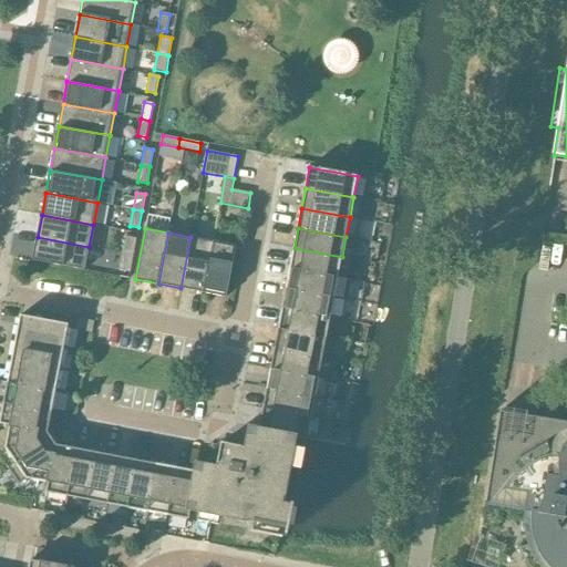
[(122,253),(133,255),(136,238),(125,236),(122,253)]
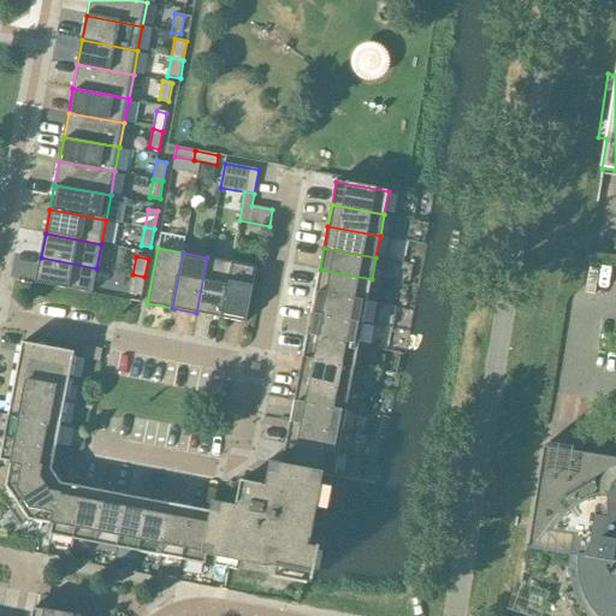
[(96,268),(41,258),(36,283),(92,294),(96,268)]
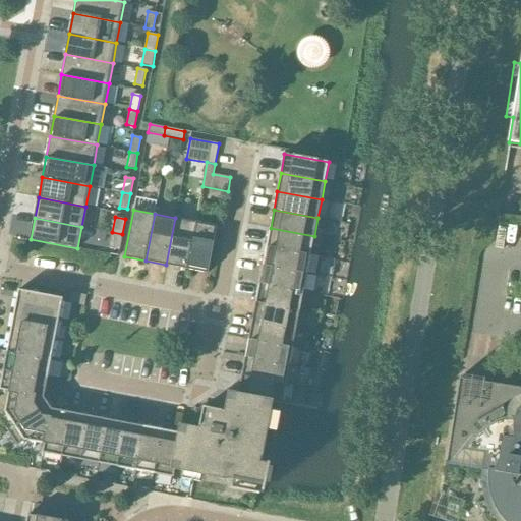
[(166,265),(186,269),(195,222),(175,218),(166,265)]
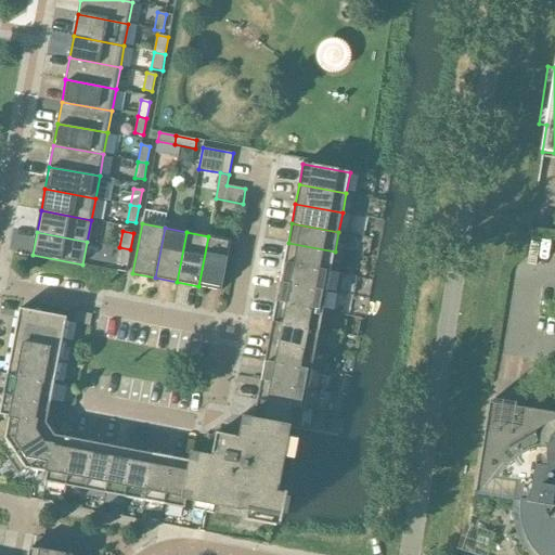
[(208,236),(198,286),(221,291),(231,241),(208,236)]
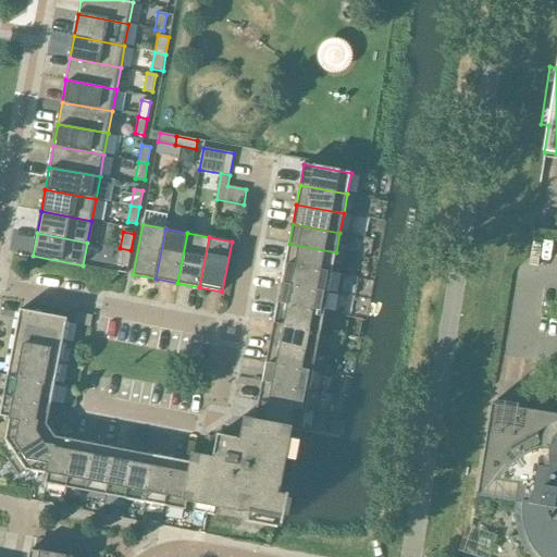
[(332,272),(336,252),(289,244),(285,263),(332,272)]
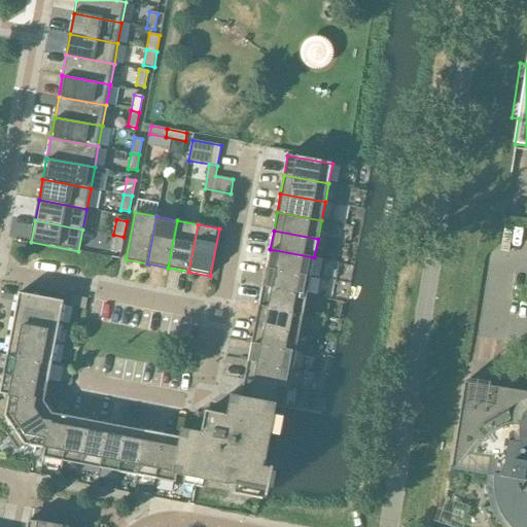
[(124,237),(113,235),(110,250),(120,252),(124,237)]
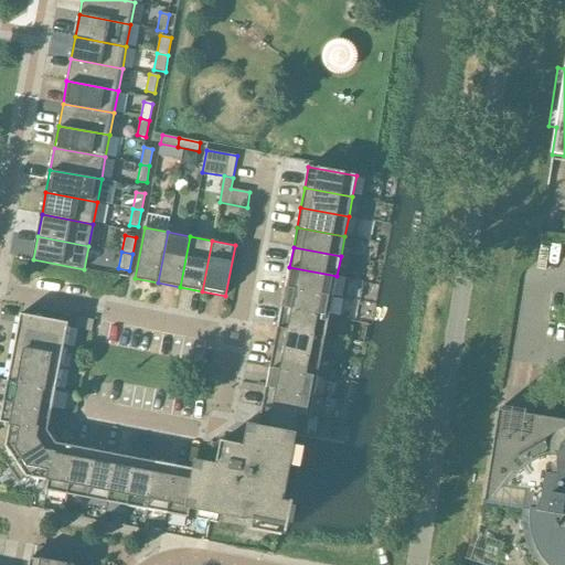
[(333,296),(337,276),(289,267),(286,287),(333,296)]
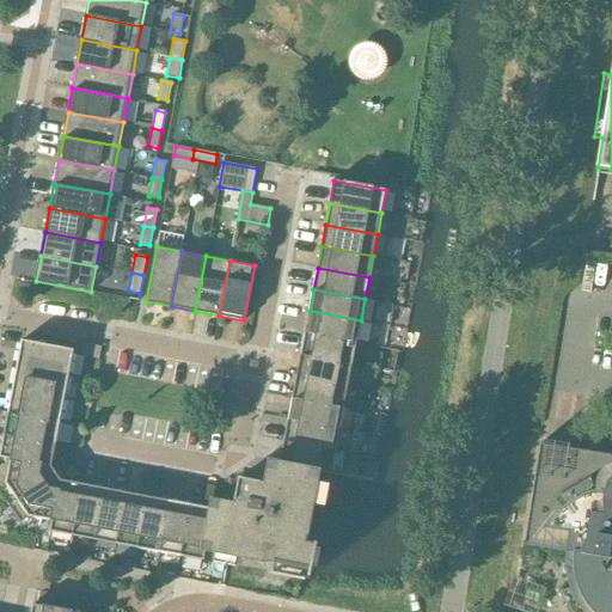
[(357,342),(361,320),(310,311),(305,332),(357,342)]
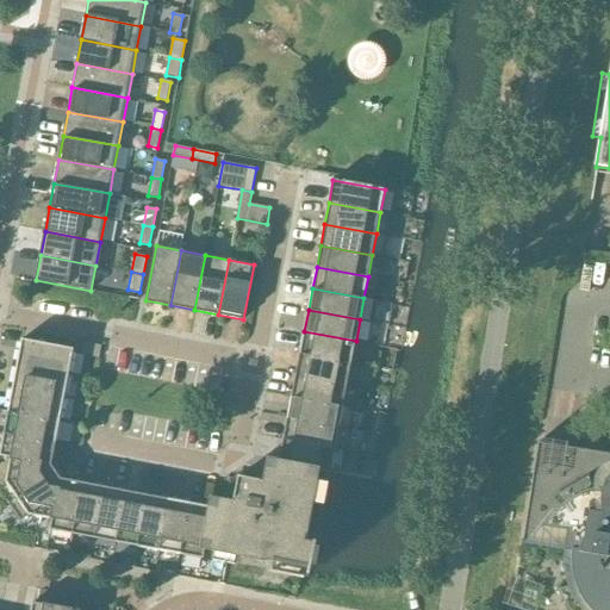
[(352,363),(356,341),(304,331),(300,353),(352,363)]
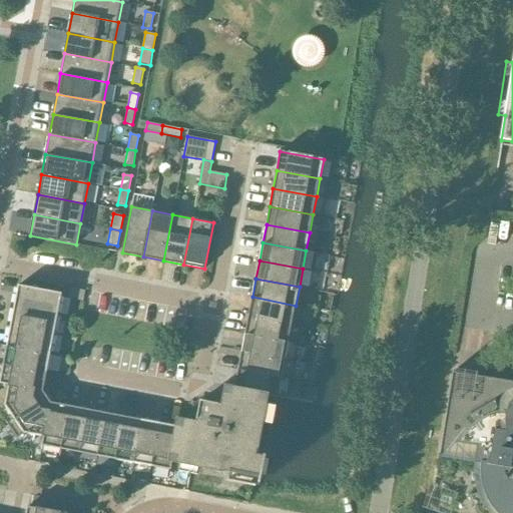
[(15,305),(59,313),(62,293),(19,285),(15,305)]
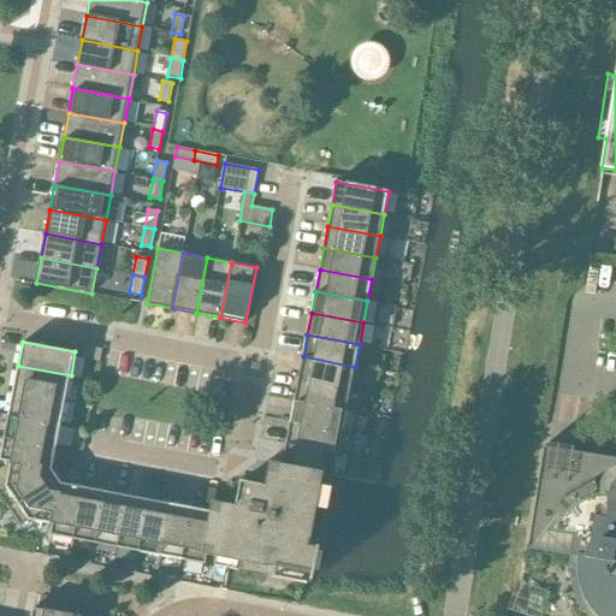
[(100,361),(102,349),(84,345),(82,357),(100,361)]
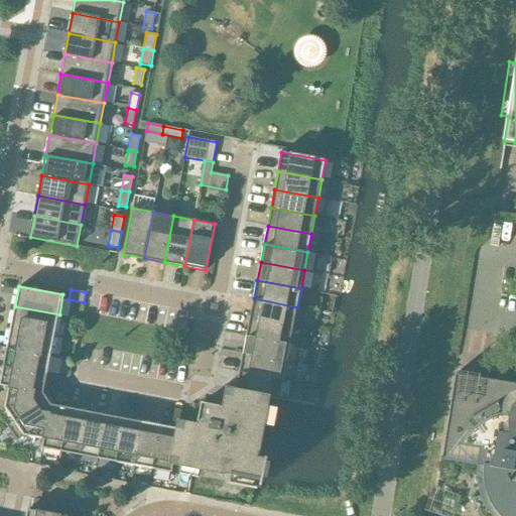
[(294,326),(297,307),(254,298),(250,317),(294,326)]
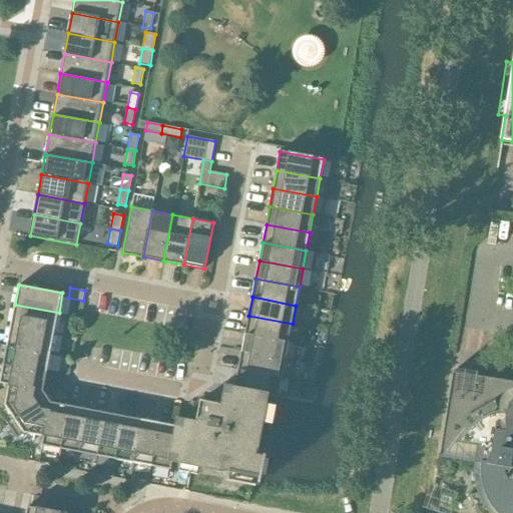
[(59,313),(15,305),(11,304),(7,326),(11,327),(54,336),(59,313)]
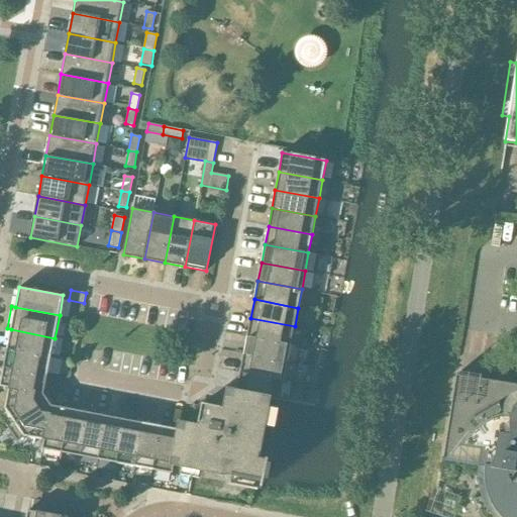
[(250,318),(247,336),(291,344),(295,326),(250,318)]
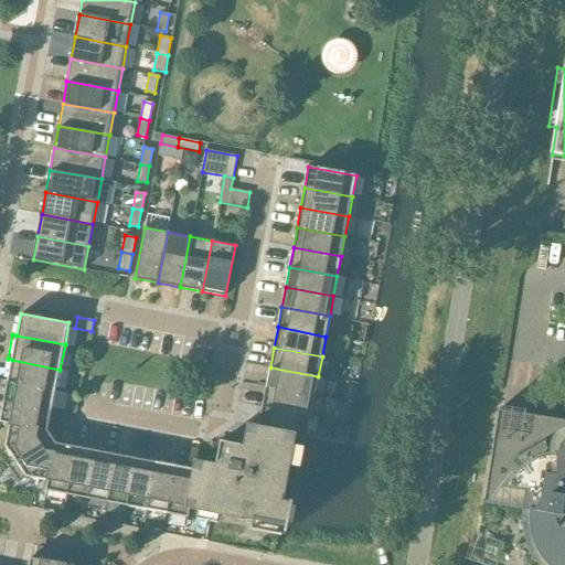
[(56,390),(60,370),(12,360),(8,381),(56,390)]
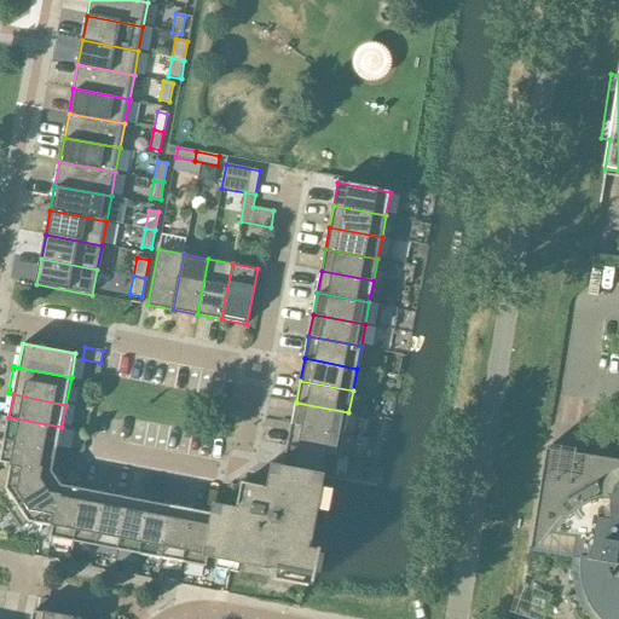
[(296,403),(291,424),(345,434),(348,412),(296,403)]
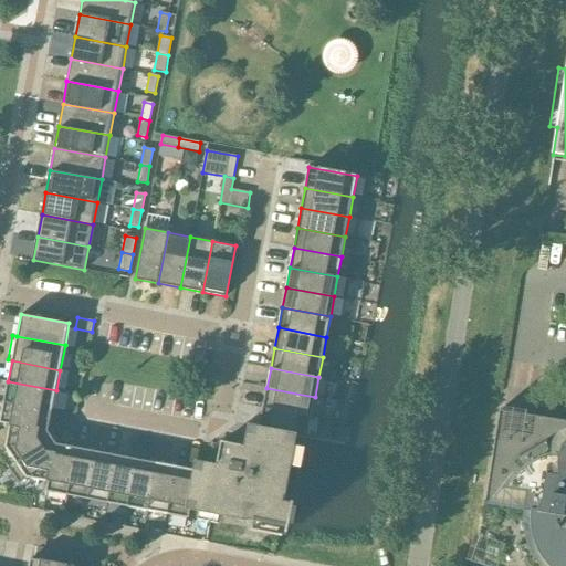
[(52,410),(56,390),(8,381),(4,401),(52,410)]
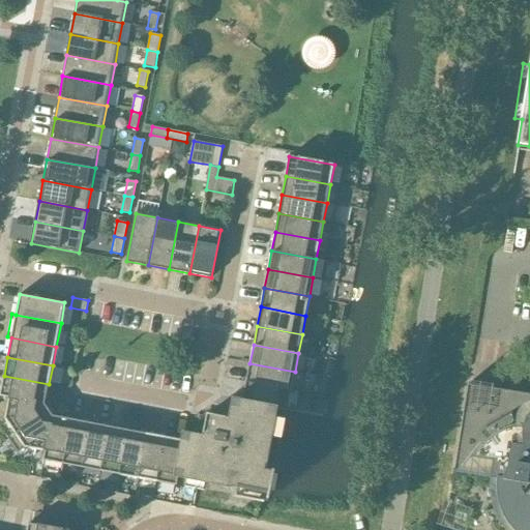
[(249,363),(246,382),(291,390),(295,372),(249,363)]
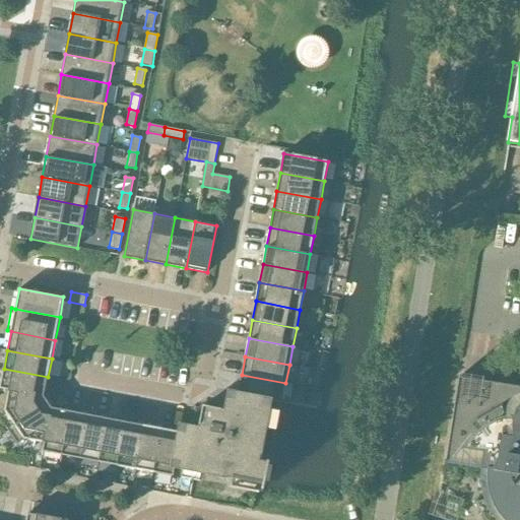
[(45,396),(48,377),(4,369),(0,388),(9,390),(9,389),(45,396)]
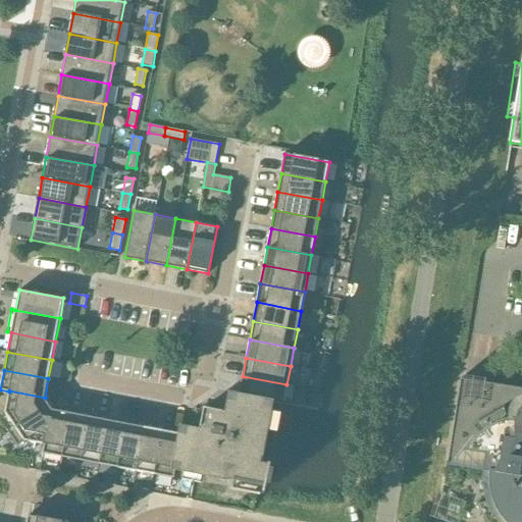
[(283,404),(286,384),(243,376),(240,394),(239,395),(274,402),(274,403),(283,404)]
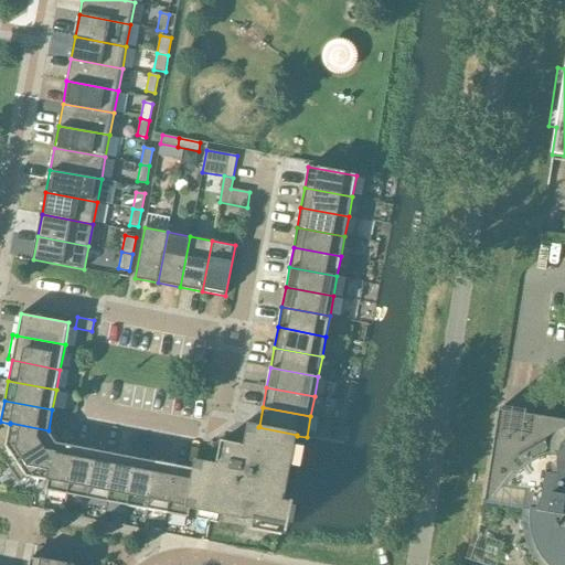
[(564,564),(564,419),(514,412),(500,409),(476,561),(475,562),(484,564),(564,564)]
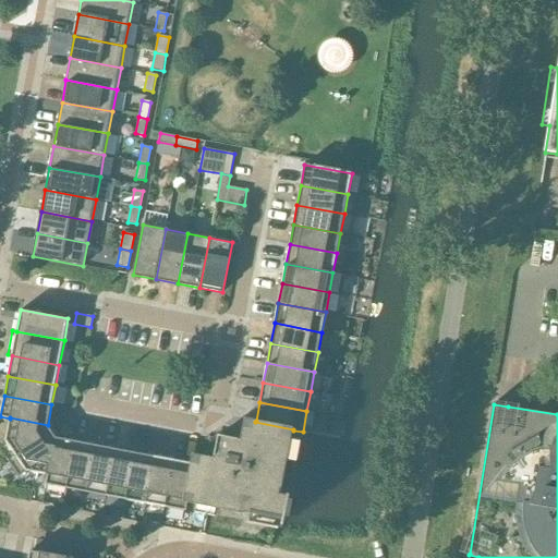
[(16,456),(50,429),(48,425),(10,417),(10,419),(7,438),(5,439),(16,456)]
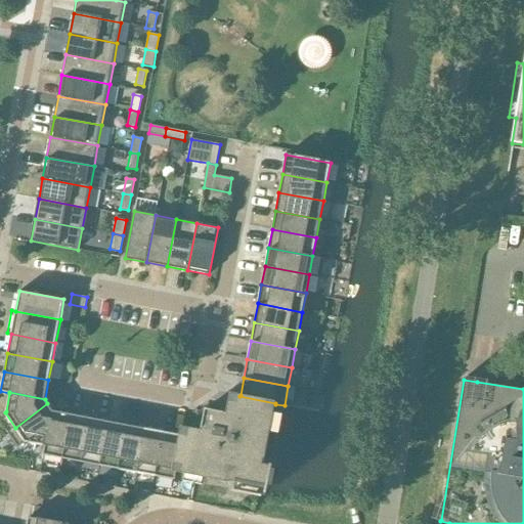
[(177,471),(259,486),(275,404),(275,403),(239,396),(241,395),(232,394),(229,412),(206,408),(206,412),(200,415),(204,424),(202,431),(183,428),(182,435),(176,471),(177,471)]
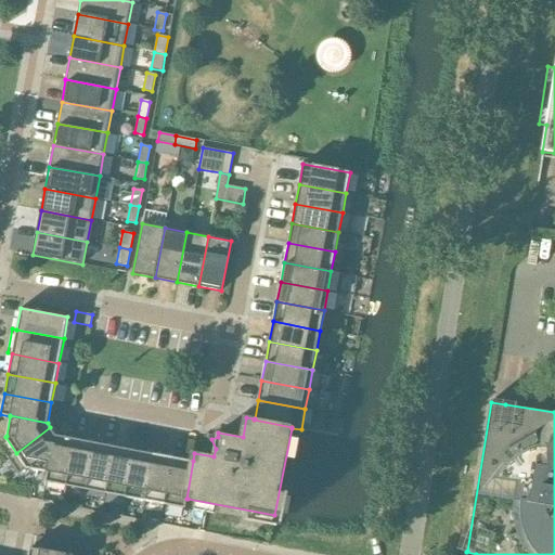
[(56,435),(50,427),(16,453),(27,469),(28,468),(48,472),(49,472),(56,435)]
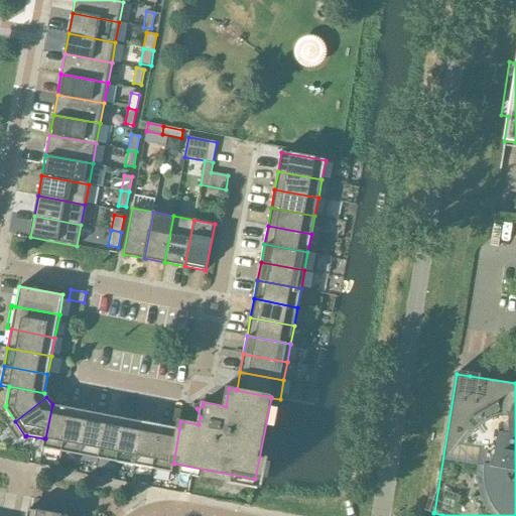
[(71,408),(52,404),(45,438),(44,438),(42,447),(61,452),(71,408)]
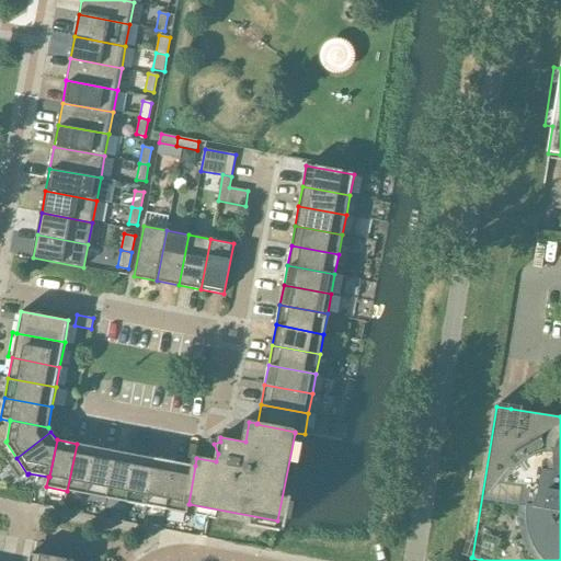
[(96,447),(77,444),(67,491),(88,494),(96,447)]
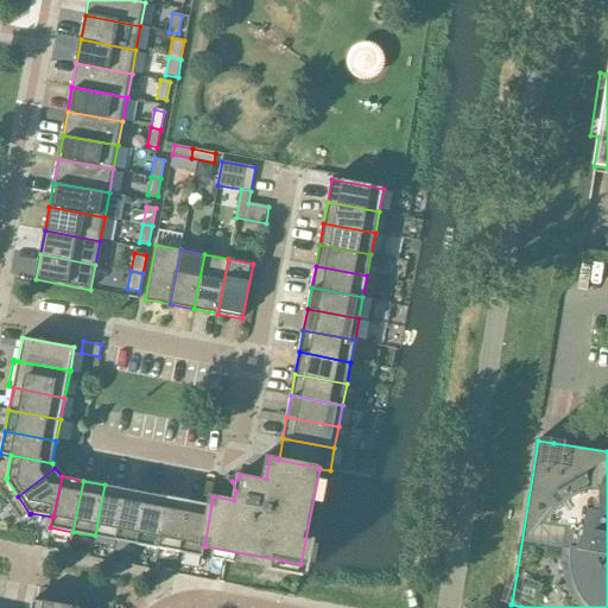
[(126,489),(105,485),(95,536),(116,540),(126,489)]
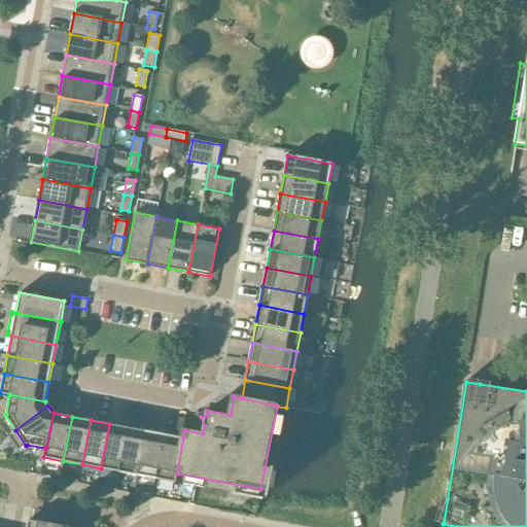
[(128,427),(109,424),(101,468),(119,471),(128,427)]
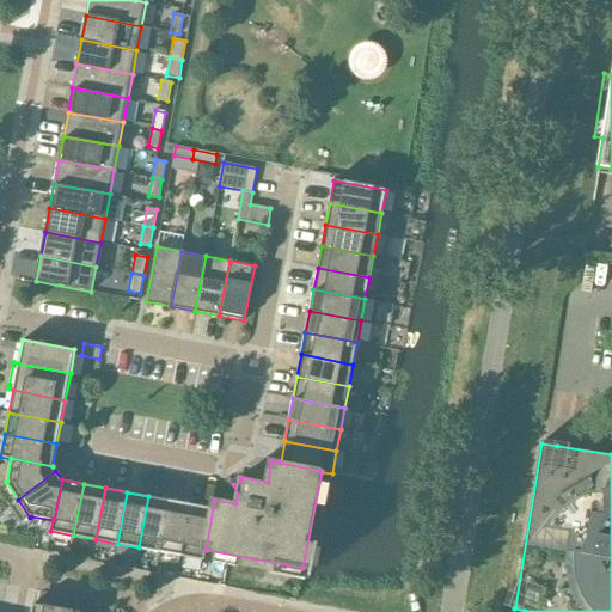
[(170,500),(148,496),(139,548),(160,552),(170,500)]
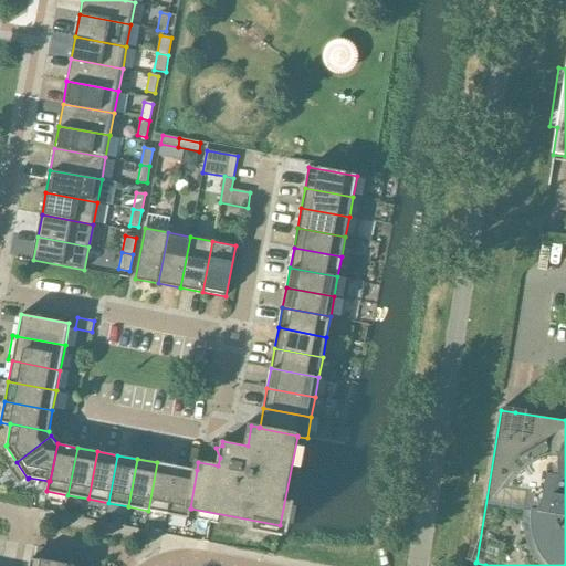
[(148,511),(168,514),(177,467),(157,462),(148,511)]
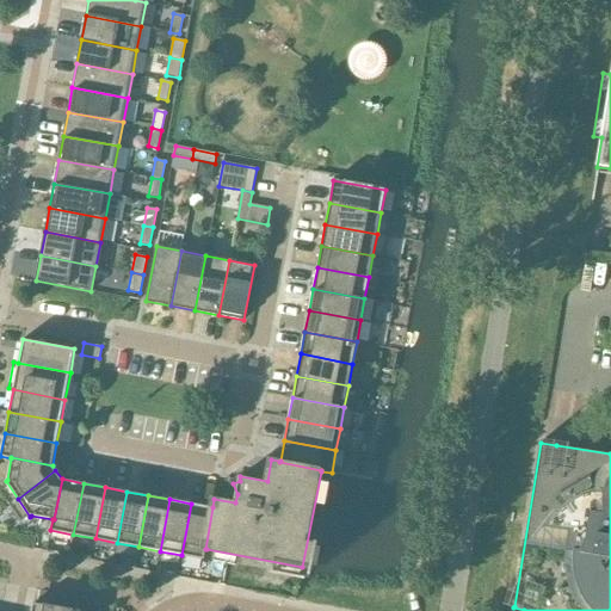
[(213,507),(191,504),(181,555),(204,560),(207,549),(205,549),(213,507)]
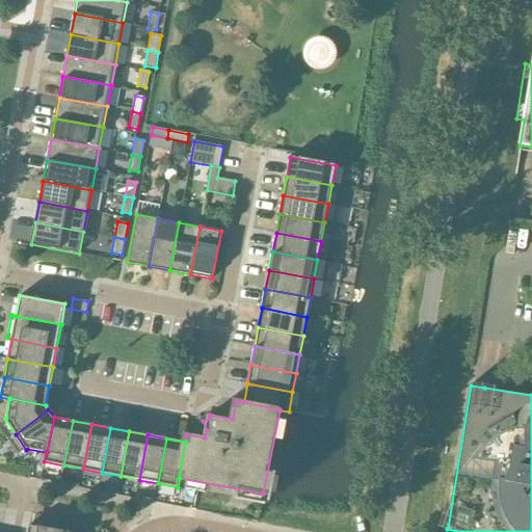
[(29,525),(27,531),(83,531),(85,524),(50,517),(48,529),(33,526),(29,525)]
